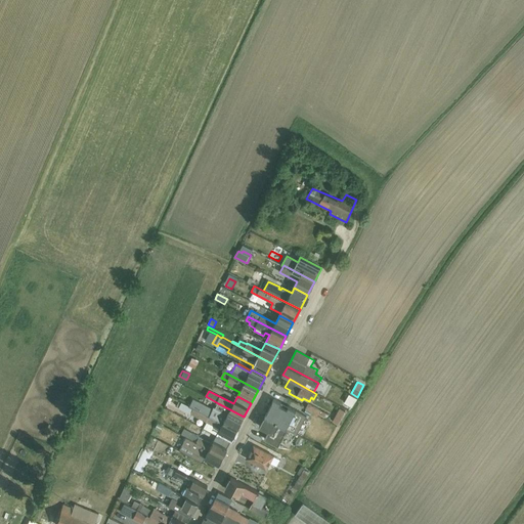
[(349,394),(345,402),(352,406),(357,398),(349,394)]
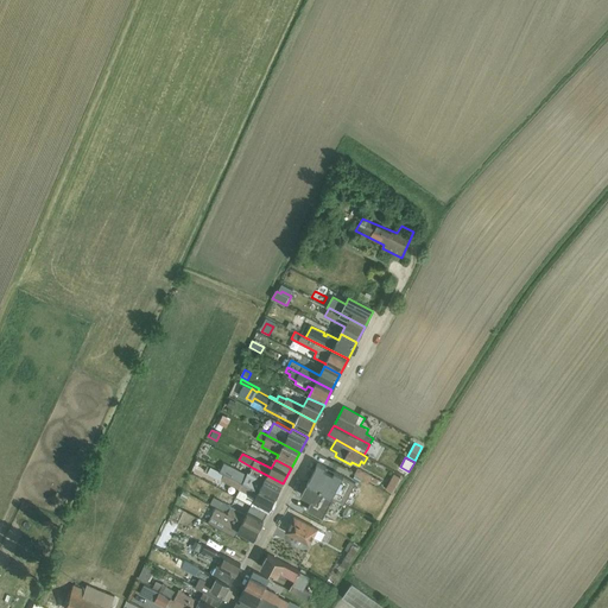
[(306,483),(334,498),(346,504),(356,483),(318,463),(316,467),(317,467),(310,479),(306,483)]
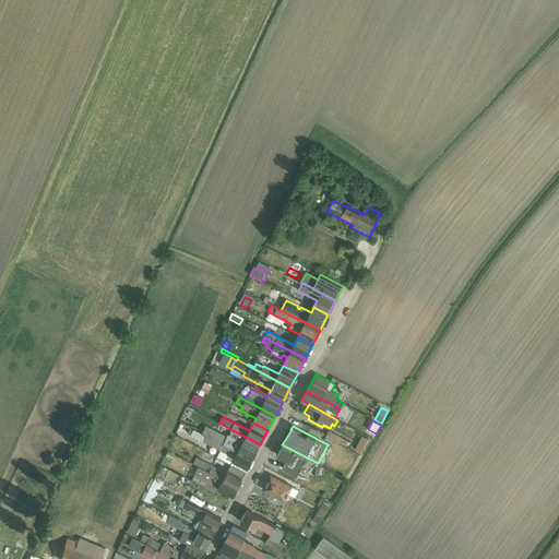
[(252,459),(207,435),(193,428),(190,435),(221,450),(217,456),(232,464),(230,465),(246,473),(252,459)]
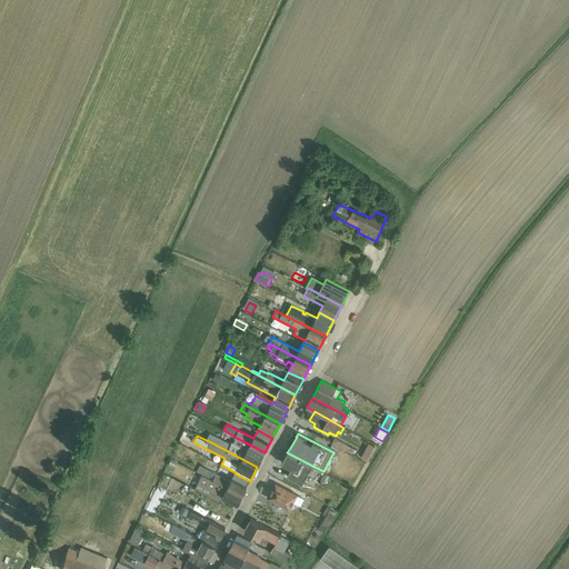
[(211,442),(257,467),(265,452),(237,438),(235,443),(232,442),(231,446),(213,437),(211,442)]
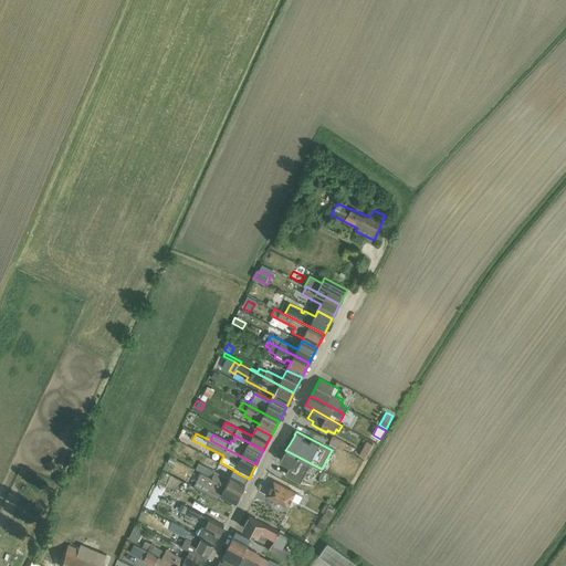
[(333,436),(331,441),(344,448),(344,447),(352,451),(354,447),(333,436)]
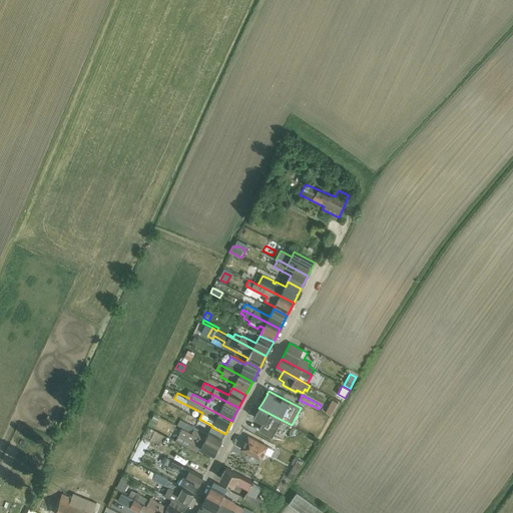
[(333,400),(326,412),(332,415),(339,402),(333,400)]
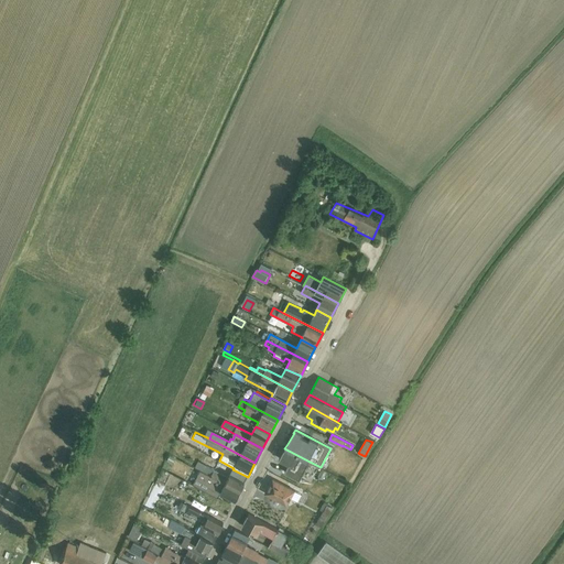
[(310,462),(284,448),(283,453),(282,452),(279,458),(290,464),(285,473),(300,480),(310,462)]
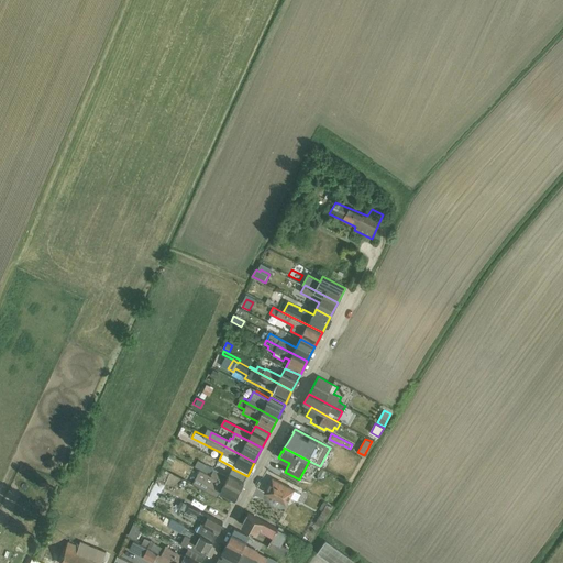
[(247,476),(232,468),(229,476),(197,460),(194,466),(201,470),(240,490),(247,476)]
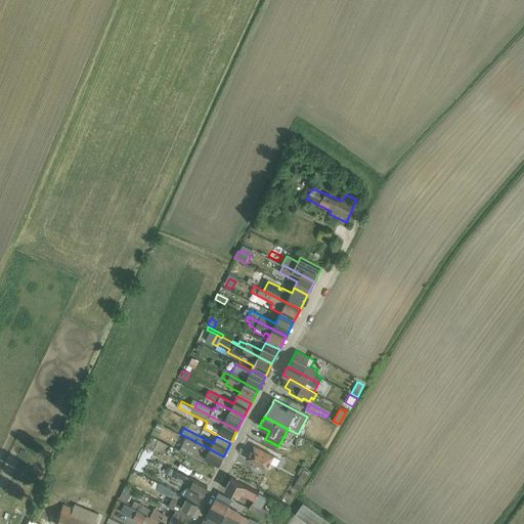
[(223,456),(187,437),(180,450),(203,463),(205,457),(219,465),(223,456)]
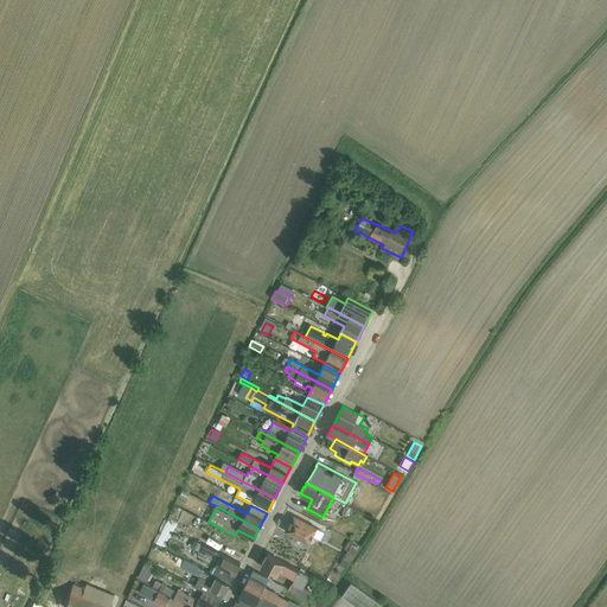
[(314,536),(318,529),(293,515),(285,531),(293,536),(304,541),(310,544),(314,536)]
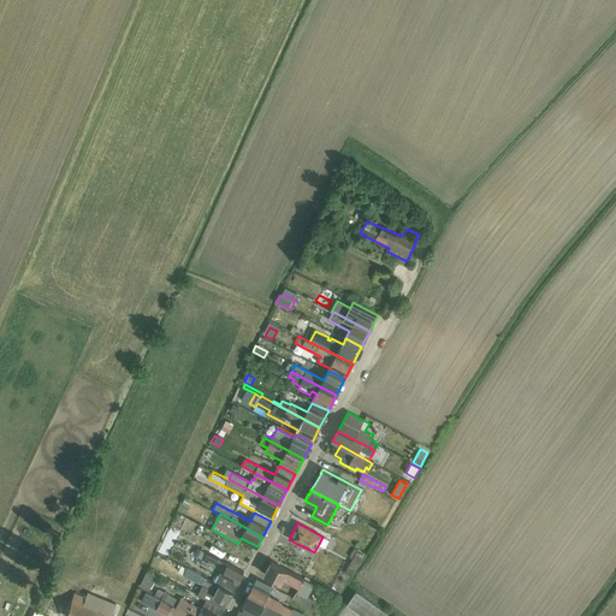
[(167,535),(158,554),(165,557),(173,539),(167,535)]
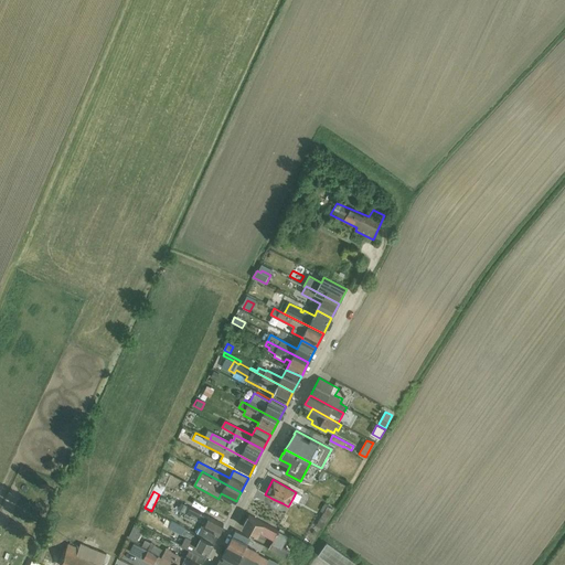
[(296,492),(292,499),(299,502),(302,496),(296,492)]
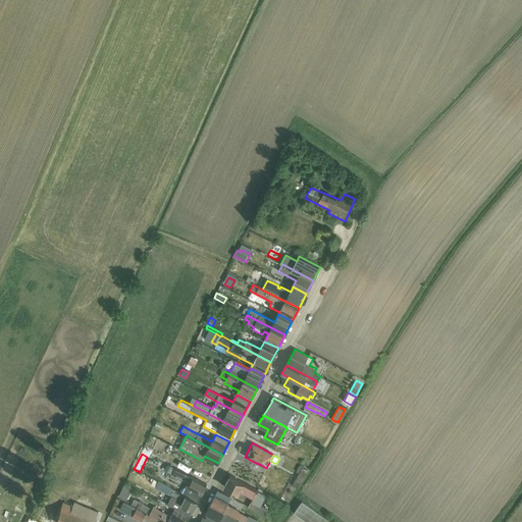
[(261,465),(252,461),(248,467),(257,472),(261,465)]
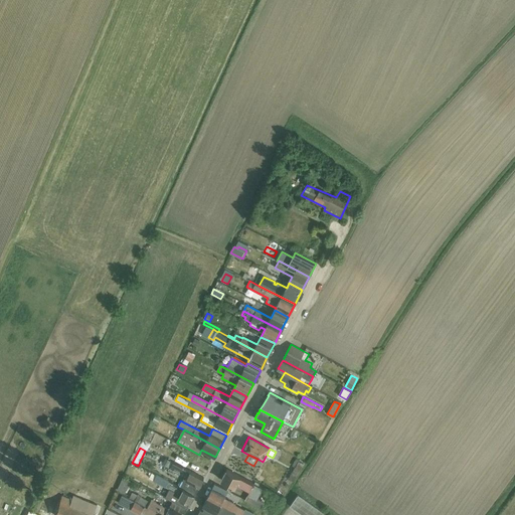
[(179,487),(195,495),(203,478),(166,459),(162,465),(183,475),(179,483),(181,484),(179,487)]
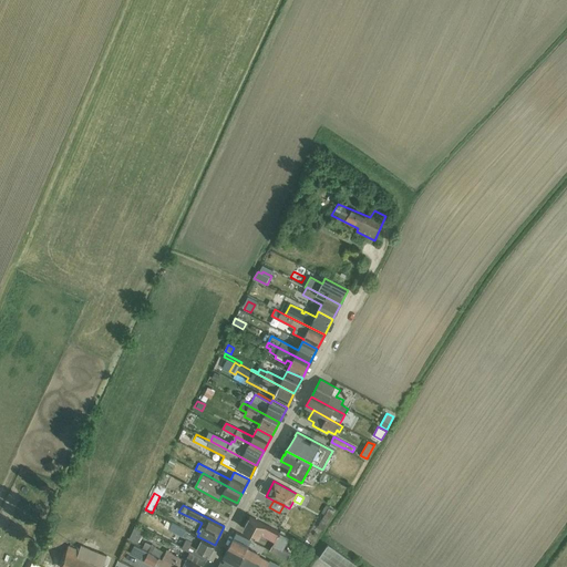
[(329,508),(318,527),(323,531),(334,512),(329,508)]
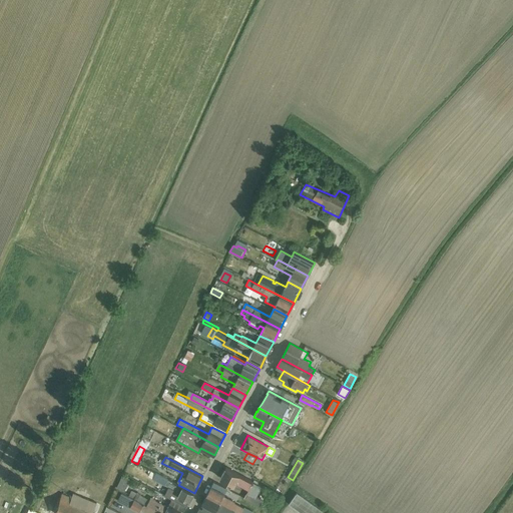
[(226,467),(220,478),(235,486),(236,484),(248,490),(244,498),(261,507),(265,500),(257,497),(263,487),(259,484),(260,483),(254,480),(253,482),(226,467)]
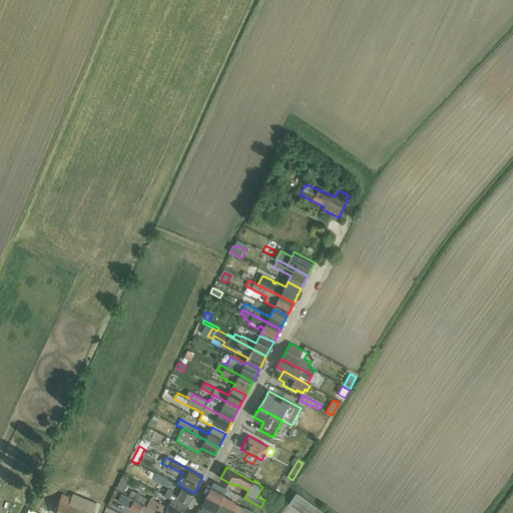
[(171,500),(186,507),(187,507),(194,493),(178,485),(156,474),(153,479),(169,487),(164,496),(171,500)]
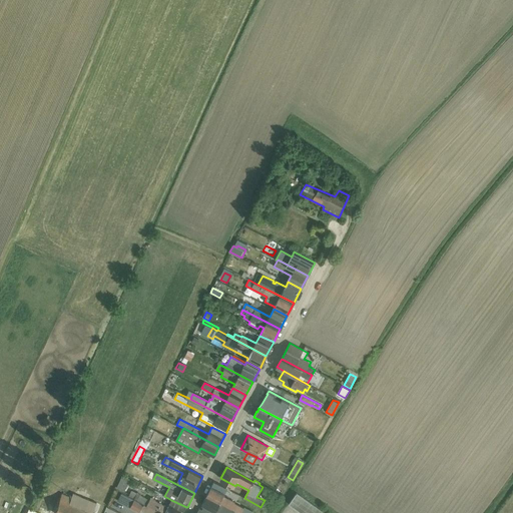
[(122,475),(117,488),(125,491),(131,479),(122,475)]
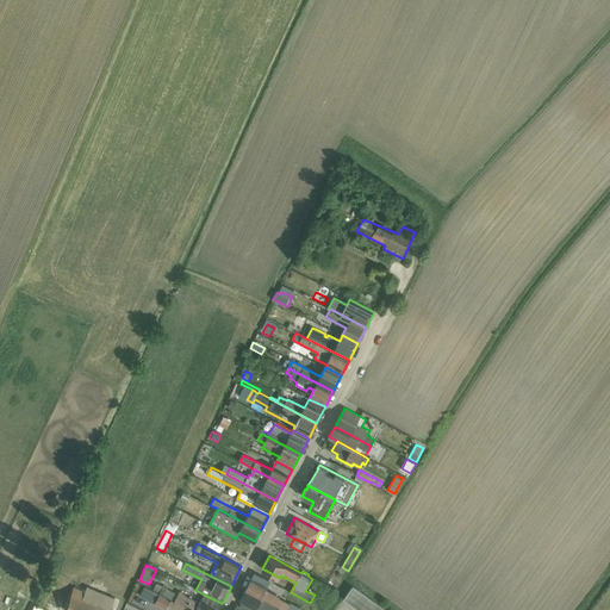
[(246,589),(280,607),(285,609),(286,609),(290,605),(279,599),(281,595),(273,591),(271,593),(266,591),(272,582),(255,573),(251,578),(246,589)]
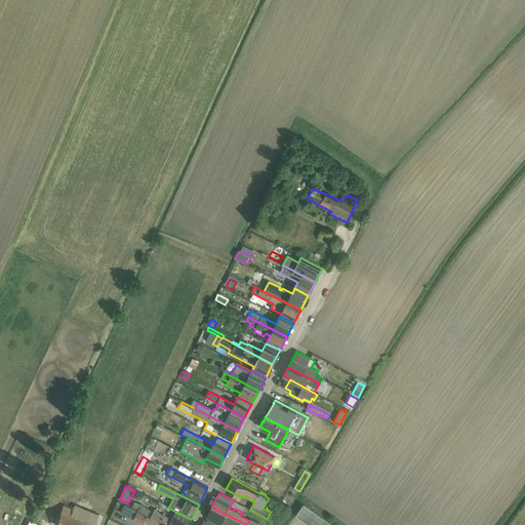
[(152,515),(168,524),(187,524),(191,519),(175,512),(172,519),(165,515),(167,512),(157,507),(156,510),(155,510),(154,513),(145,507),(135,501),(134,505),(130,502),(128,507),(151,517),(152,515)]
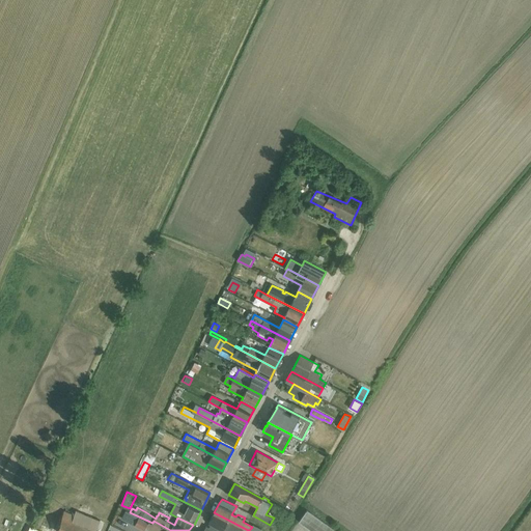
[(64,511),(56,530),(95,530),(101,521),(76,510),(74,515),(64,511)]
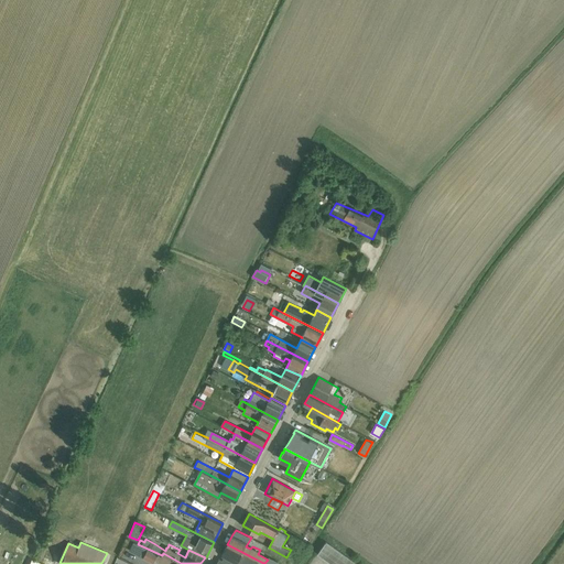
[(162,555),(138,544),(134,542),(130,550),(143,557),(154,563),(155,563),(181,563),(163,553),(162,555)]
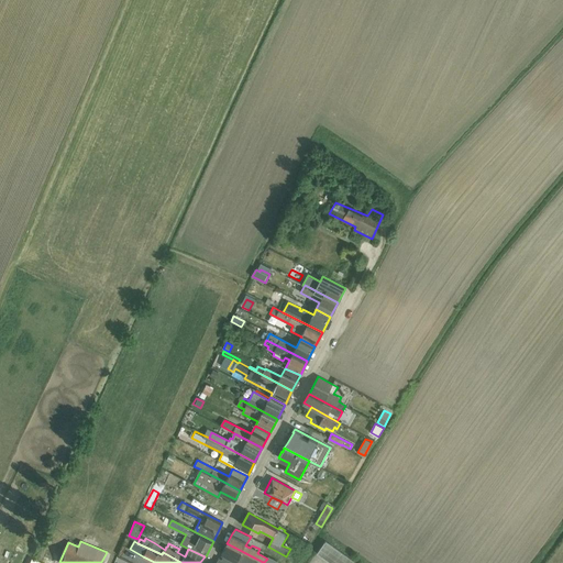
[(356,562),(326,541),(318,553),(331,562),(356,562)]
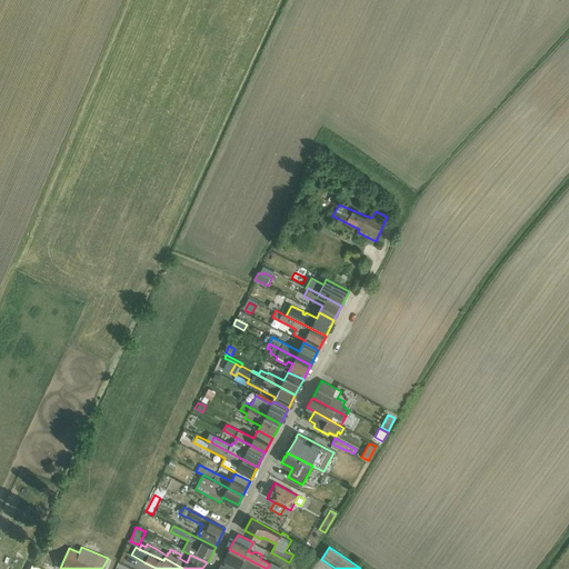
[(259,568),(261,566),(229,549),(225,559),(242,568),(259,568)]
